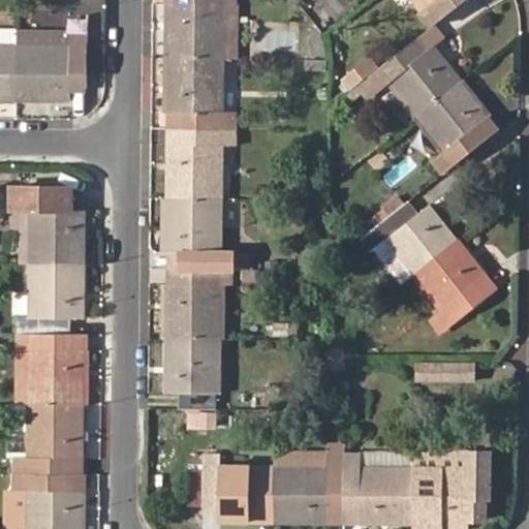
[(226,58),(238,58),(237,0),(184,0),(185,3),(168,3),(167,57),(226,58)]
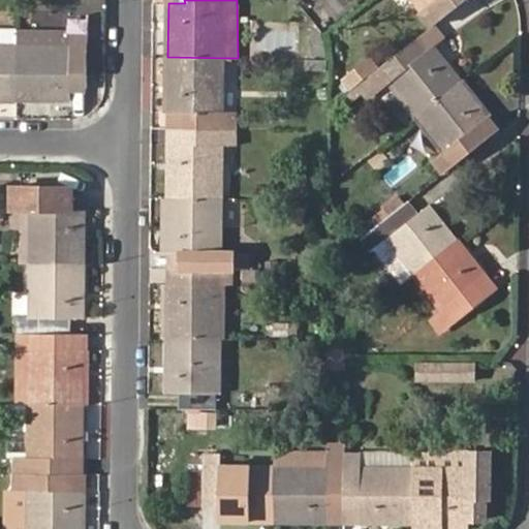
[(411,0),(432,25),(435,23),(463,0),(411,0)]
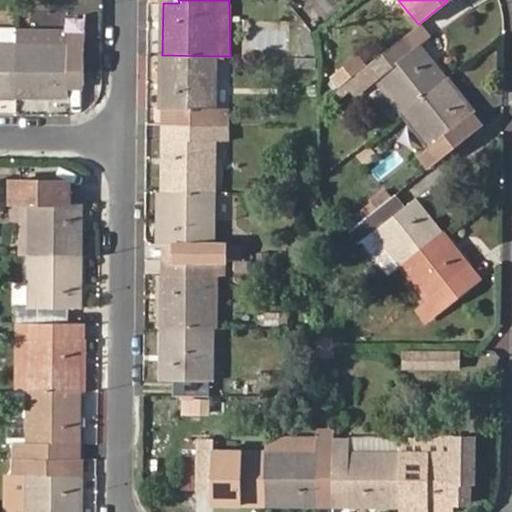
[(418,24),(414,28),(409,32),(419,44),(431,34),(421,22),(418,24)]
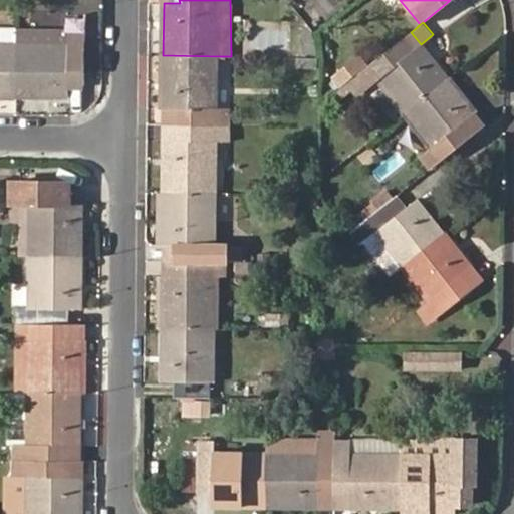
[(66,85),(83,85),(84,33),(67,32),(67,43),(16,42),(15,99),(66,100),(66,85)]
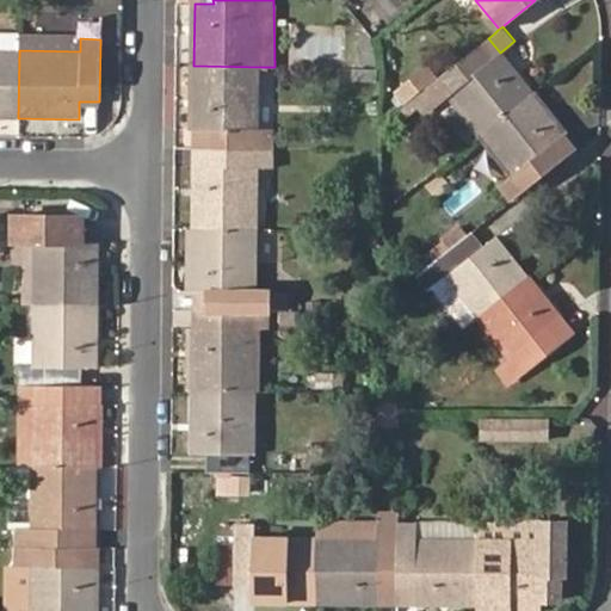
[(80,38),(19,38),(19,50),(80,51),(80,38)]
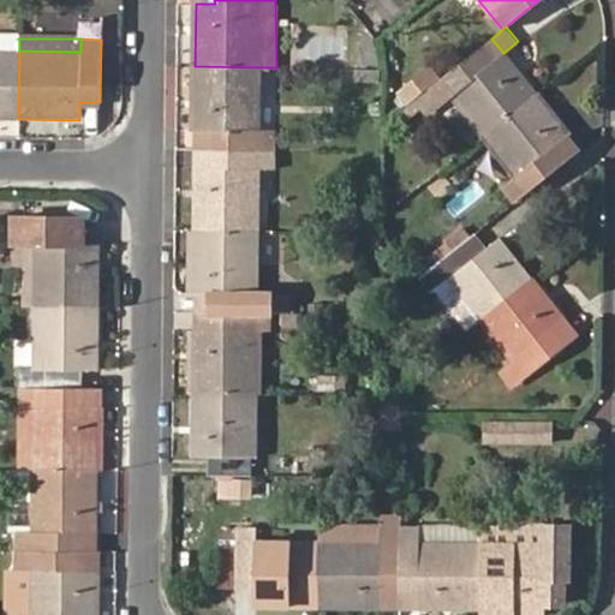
[(482,137),(484,135),(536,94),(503,53),(491,39),(455,67),(416,100),(428,115),(449,96),(482,137)]
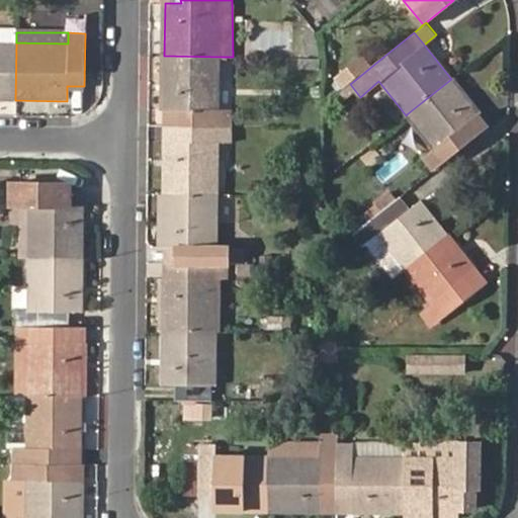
[(0,99),(15,100),(16,42),(0,41),(0,99)]
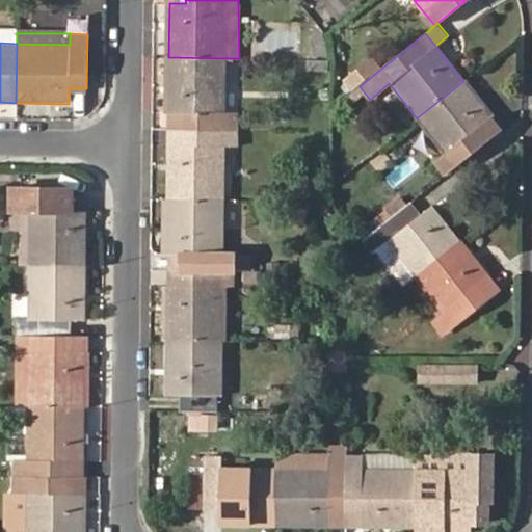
[(238,113),(227,113),(228,58),(168,57),(168,69),(167,112),(184,112),(184,128),(238,128),(238,113)]
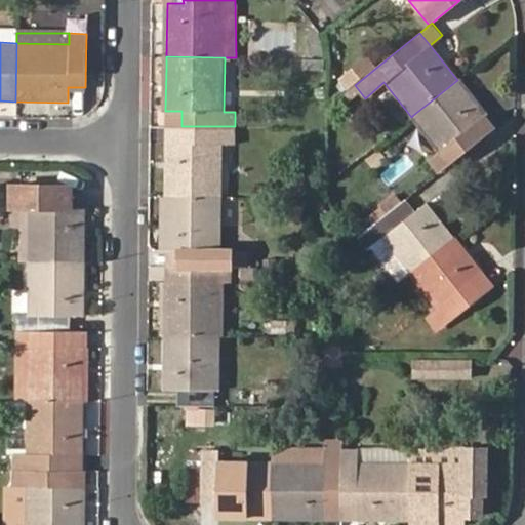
[(441,168),(494,125),(457,80),(413,115),(440,148),(431,155),(441,168)]
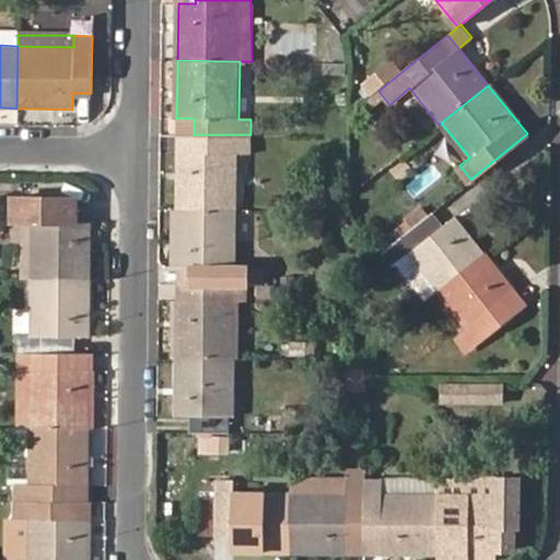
[(194,118),(176,118),(176,133),(194,135),(194,118)]
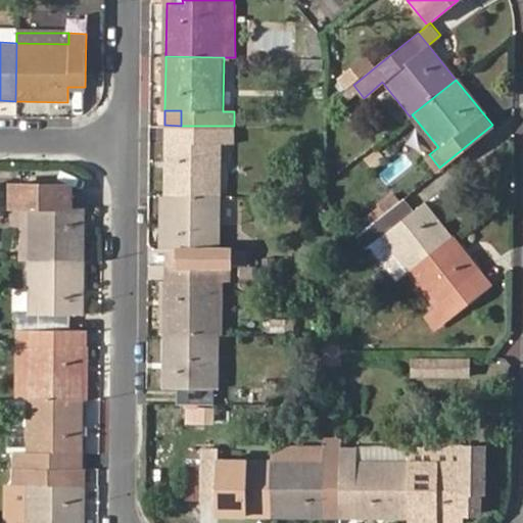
[(181,126),(164,125),(164,141),(181,141),(181,126)]
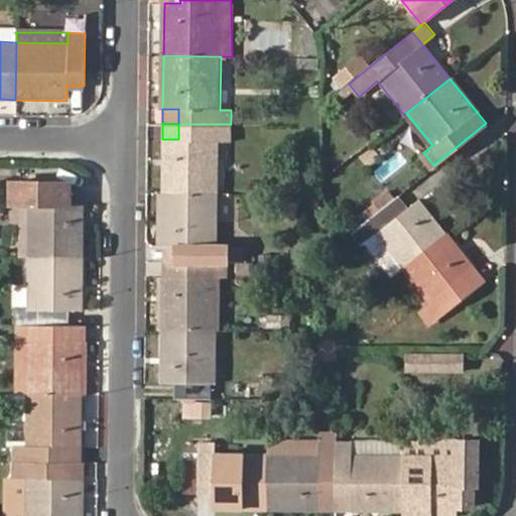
[(178,139),(162,139),(162,191),(205,192),(219,192),(220,141),(230,141),(231,124),(178,124),(178,139)]
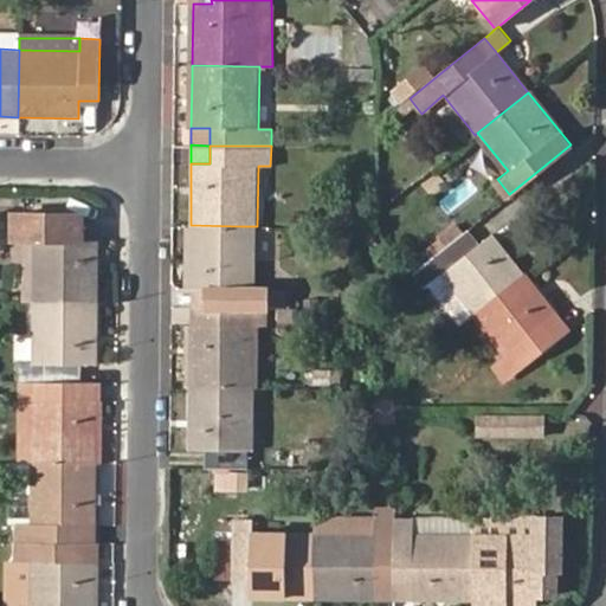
[(33,302),(98,303),(98,239),(84,239),(84,223),(14,221),(13,244),(33,245),(33,302)]
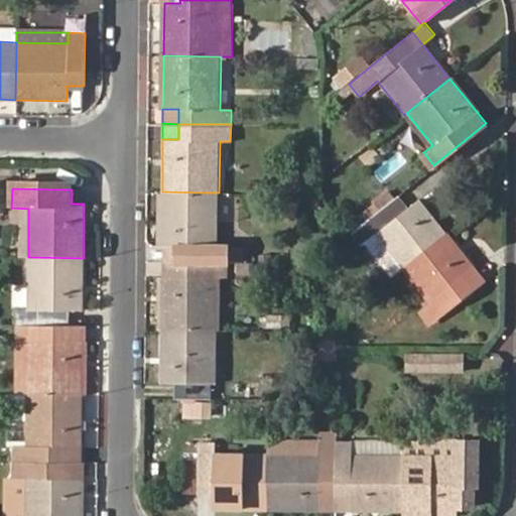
[(390,189),(374,203),(379,210),(396,197),(390,189)]
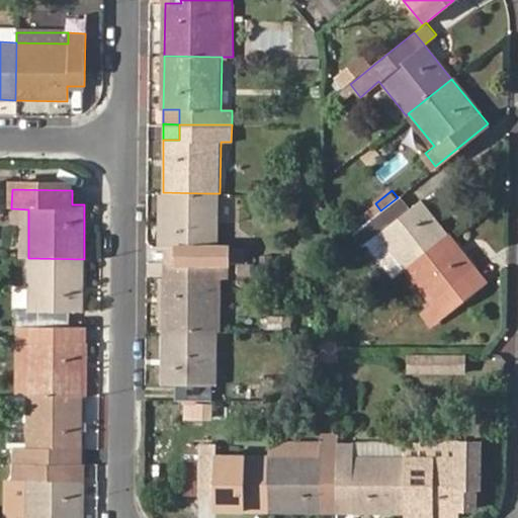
[(230,248),(219,247),(220,193),(205,193),(163,192),(162,246),(178,246),(177,262),(230,262),(230,248)]
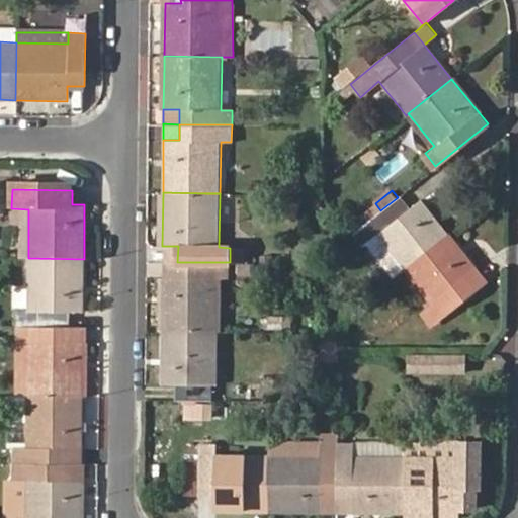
[(392,278),(405,268),(449,234),(421,198),(411,207),(401,194),(398,197),(380,210),(352,234),(364,250),(367,247),(392,278)]
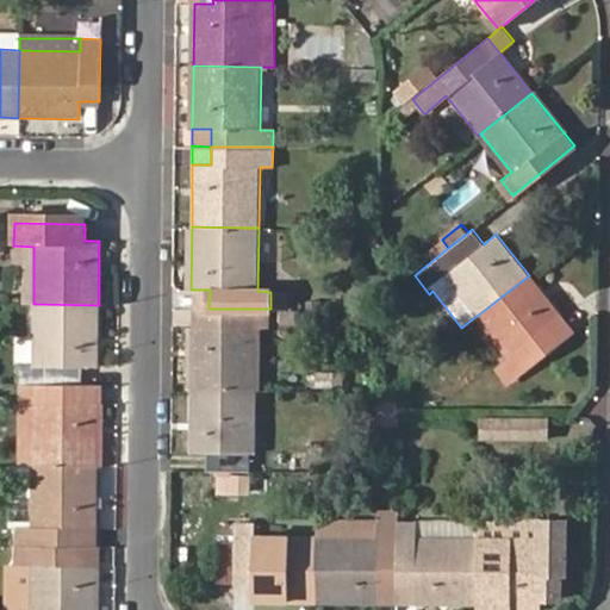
[(496,369),(508,386),(562,342),(549,325),(561,315),(529,275),(477,316),(509,356),(496,369)]
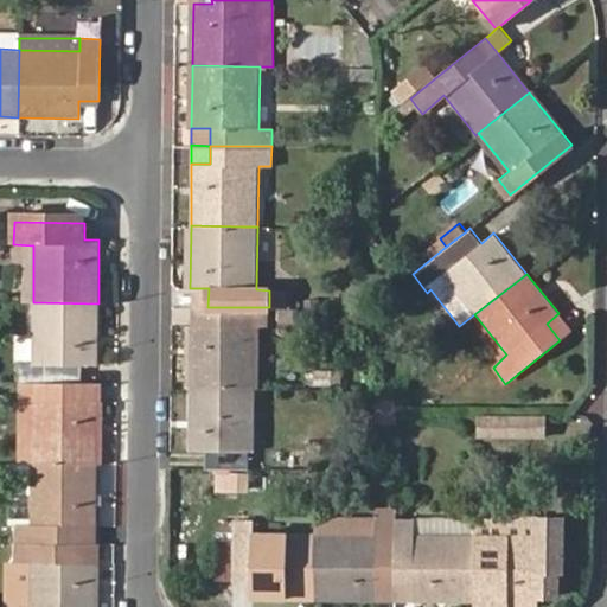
[(291,304),(292,287),(273,285),(270,302),(291,304)]
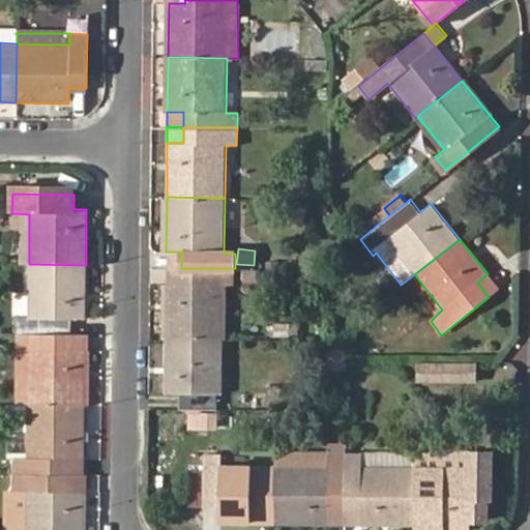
[(182,252),(166,252),(166,267),(181,268),(182,252)]
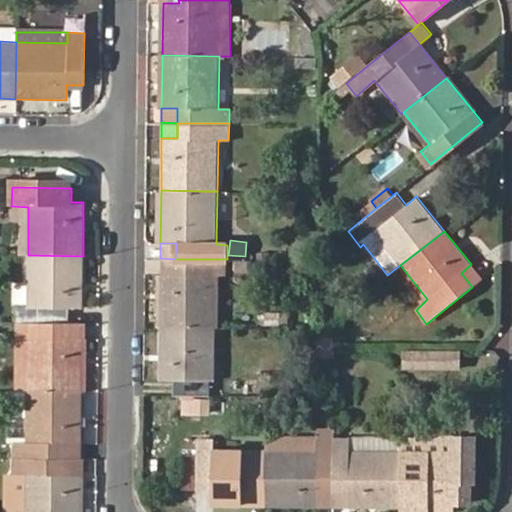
[(68,308),(82,308),(83,256),(28,255),(27,308),(16,308),(16,323),(67,324),(68,308)]
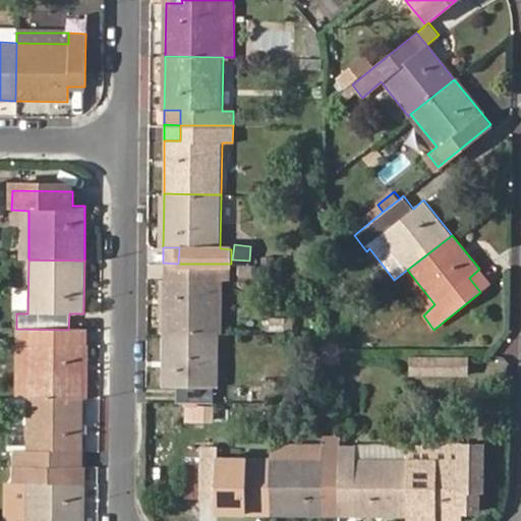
[(178,264),(163,263),(163,280),(178,280),(178,264)]
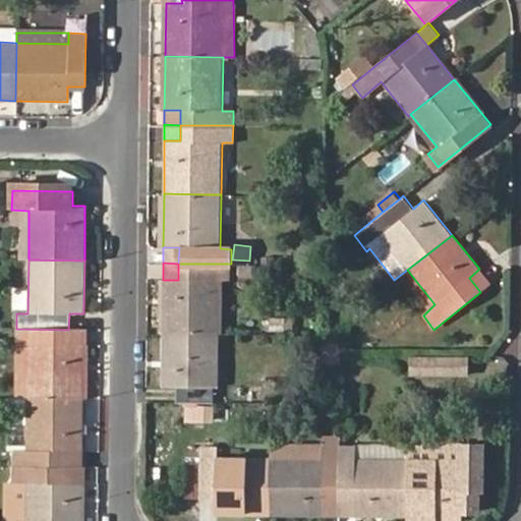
[(178,280),(163,280),(162,331),(220,333),(220,280),(231,279),(231,264),(178,264),(178,280)]
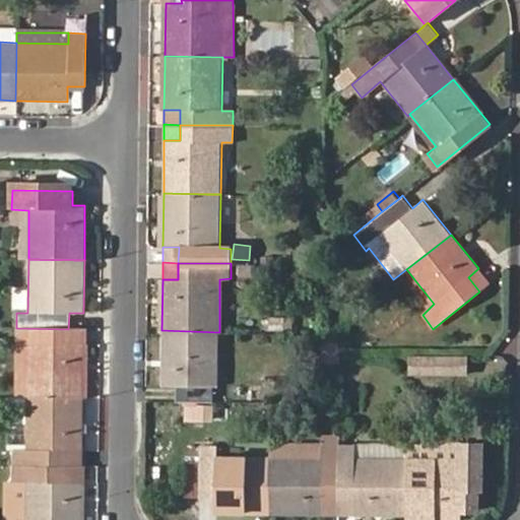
[(468,277),(479,291),(491,282),(478,268),(468,277)]
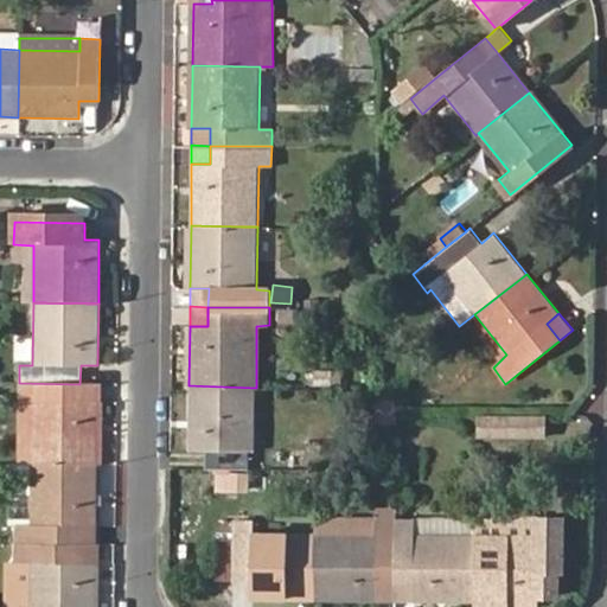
[(314,389),(326,389),(326,371),(314,370),(314,389)]
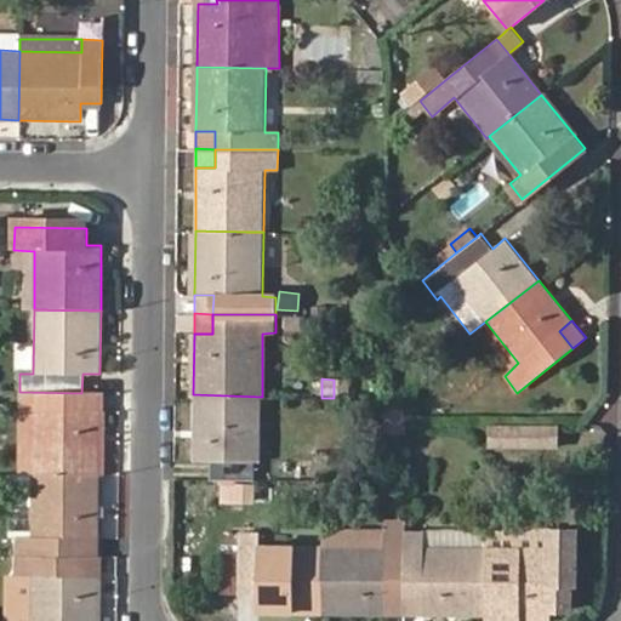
[(334,398),(347,398),(347,380),(334,380),(334,398)]
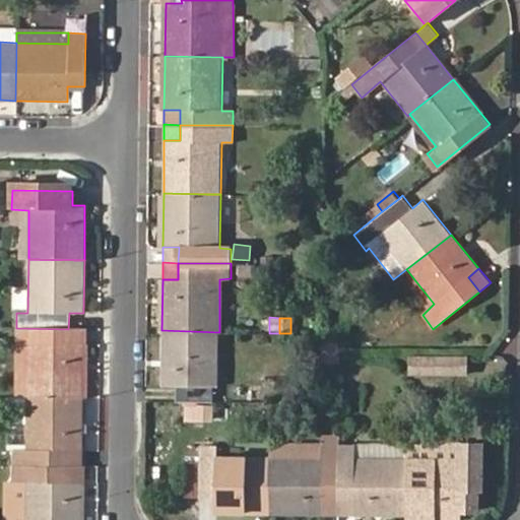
[(36,396),(83,396),(83,343),(68,343),(68,329),(16,328),(15,342),(16,342),(27,342),(26,396),(36,396)]
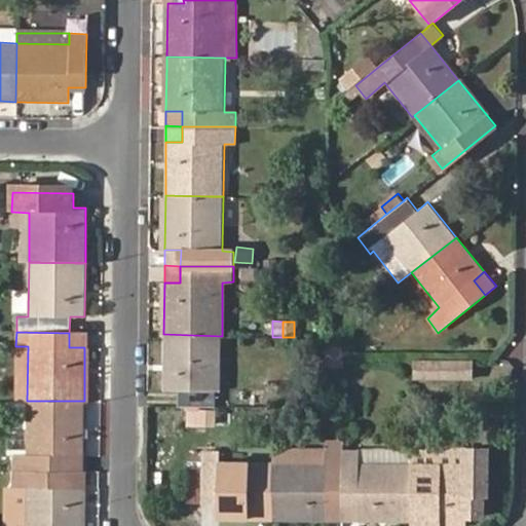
[(84,347),(84,333),(69,333),(69,347),(84,347)]
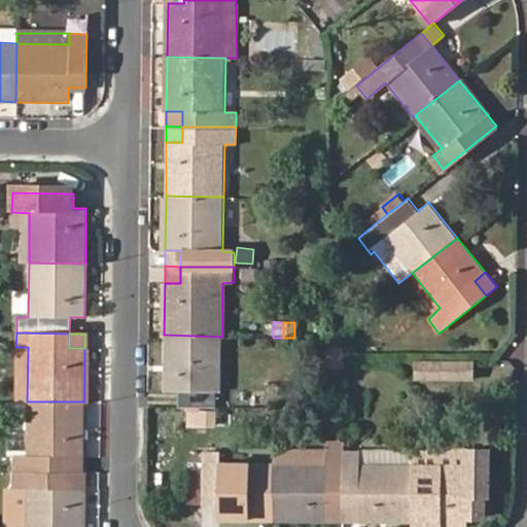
[(215,391),(221,391),(222,337),(164,335),(164,344),(163,391),(179,391),(179,406),(204,406),(215,407),(215,391)]
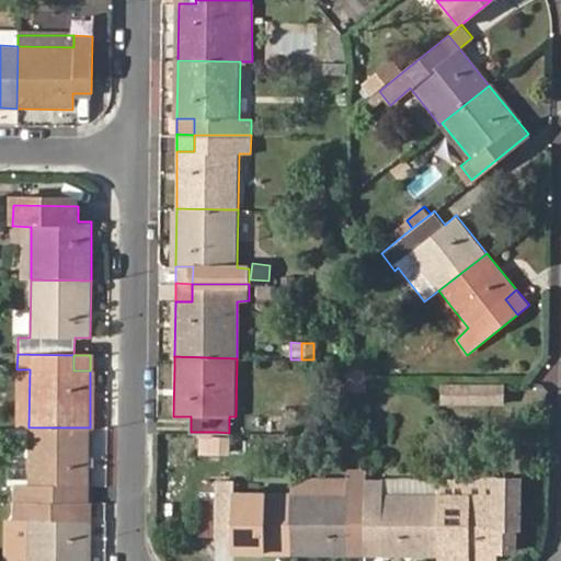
[(16,427),(29,427),(30,369),(18,369),(16,427)]
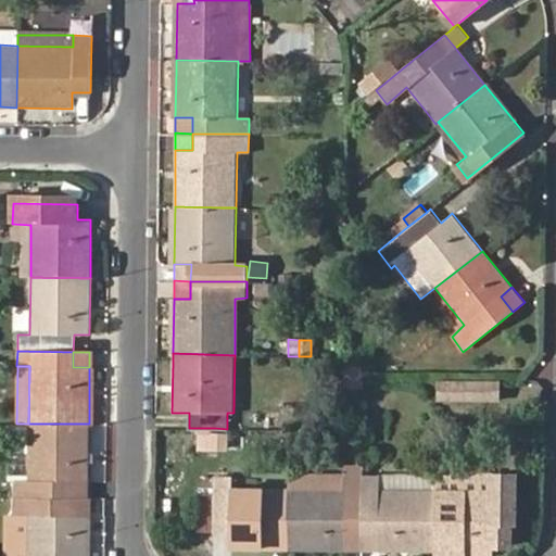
[(365,390),(365,380),(365,368),(353,367),(343,367),(343,390),(365,390)]
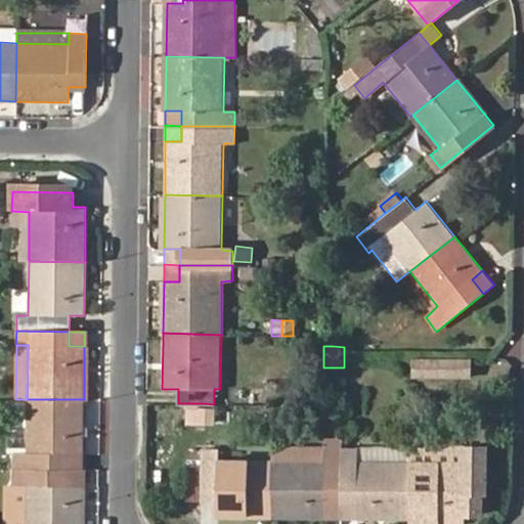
[(412,374),(475,375),(475,354),(412,353),(412,374)]
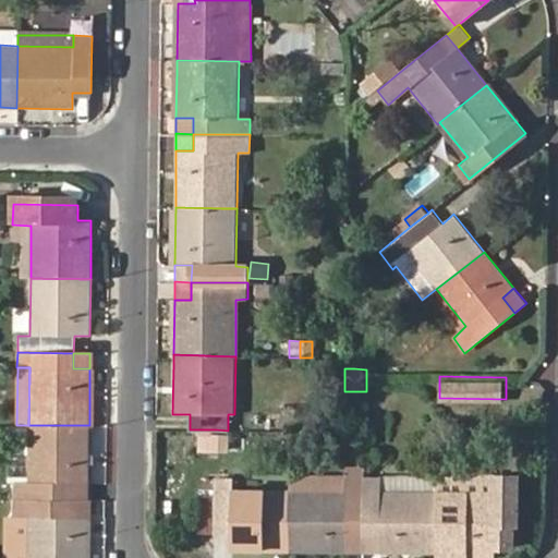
[(88,483),(88,470),(89,425),(38,425),(28,425),(16,425),(10,425),(10,455),(28,456),(28,483),(16,482),(15,495),(15,499),(27,499),(72,499),(73,482),(88,483)]
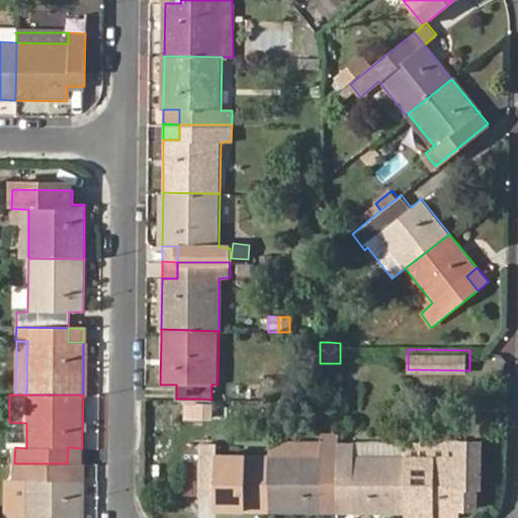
[(269,510),(279,511),(322,511),(322,495),(337,496),(338,444),(338,436),(322,435),(322,456),(270,455),(269,510)]
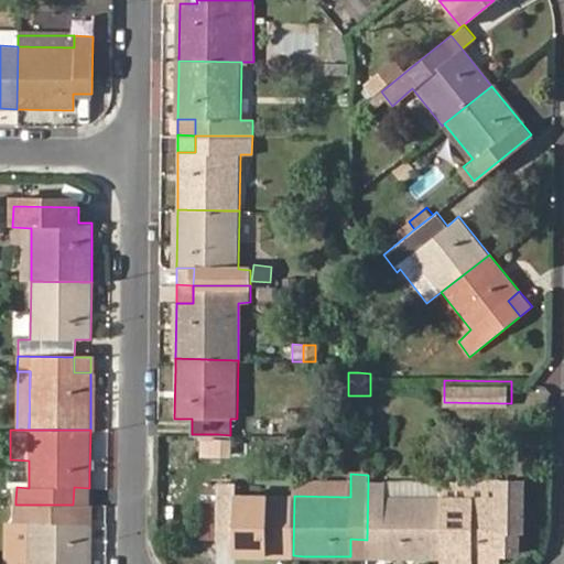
[(294,484),(278,483),(278,496),(294,496),(294,484)]
